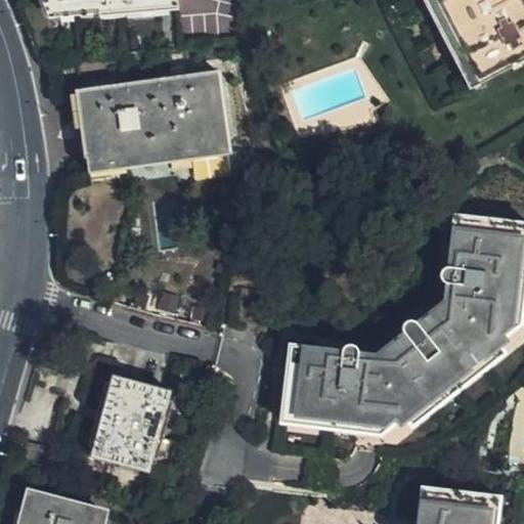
[(42,0),(44,12),(174,2),(174,0),(42,0)]
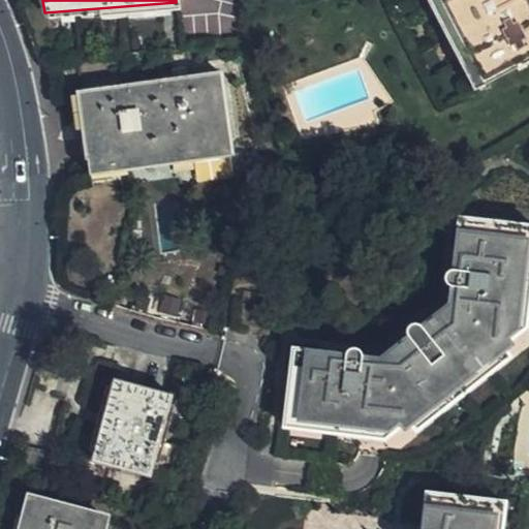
[(528,62),(528,0),(441,0),(486,85),(528,62)]
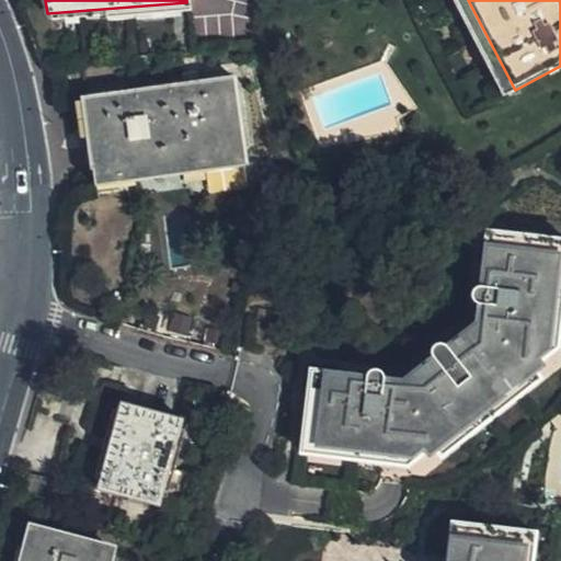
[(245,162),(233,76),(83,96),(95,183),(245,162)]
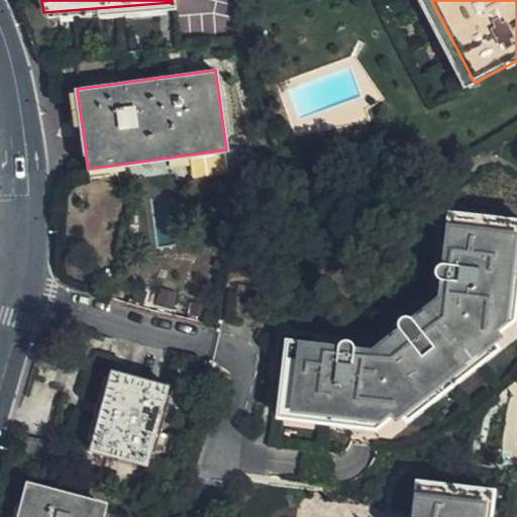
[(170,195),(152,198),(162,243),(178,240),(170,195)]
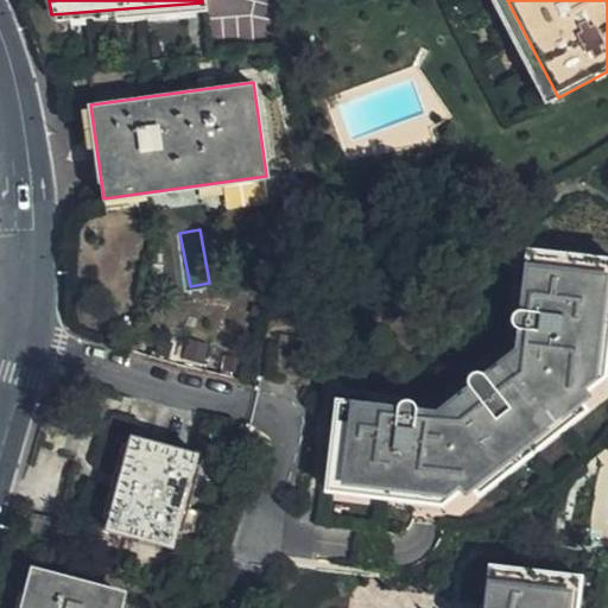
[(586,378),(599,263),(524,253),(513,353),(517,356),(500,369),(496,366),(456,398),(461,403),(438,420),(435,415),(335,404),(327,475),(444,489),(458,477),(464,485),(572,399),(567,392),(586,378)]
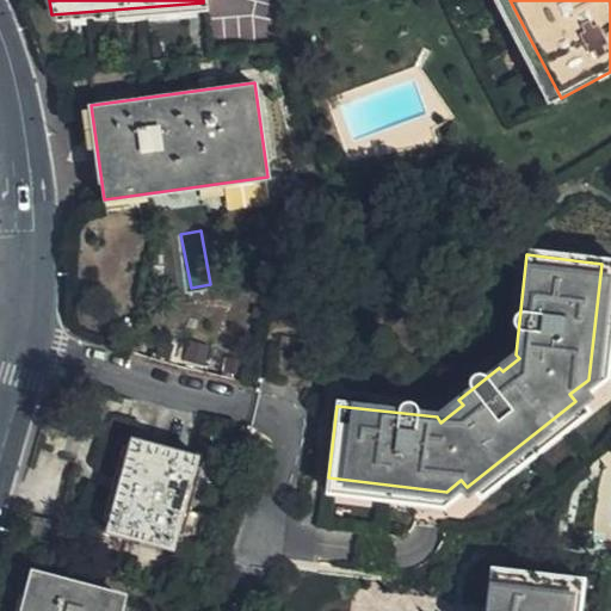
[(610,308),(610,264),(602,264),(588,380),(569,394),(575,401),(603,378),(610,308)]
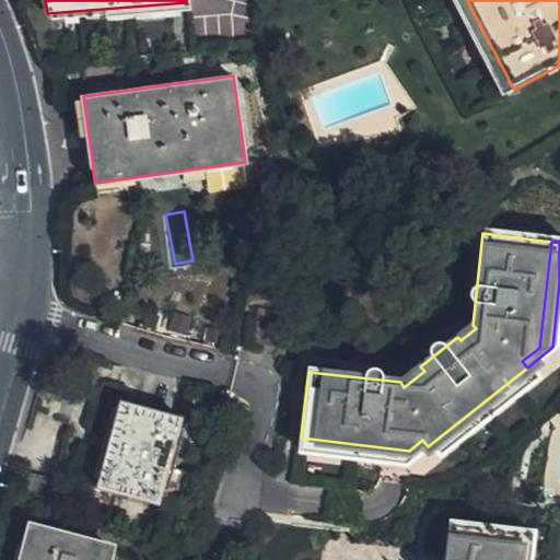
[(476,328),(473,325),(457,337),(461,340),(476,328)]
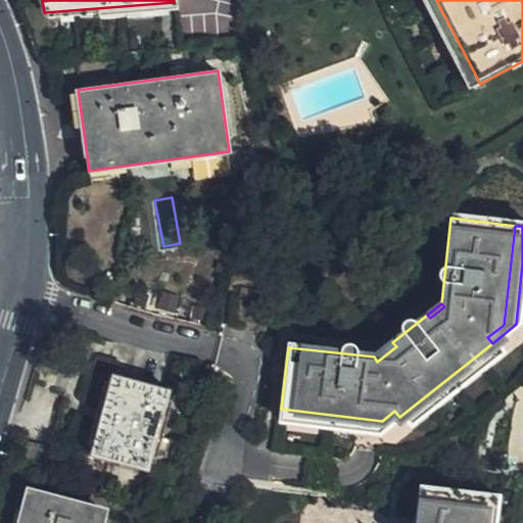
[(396,346),(392,342),(374,357),(377,362),(396,346)]
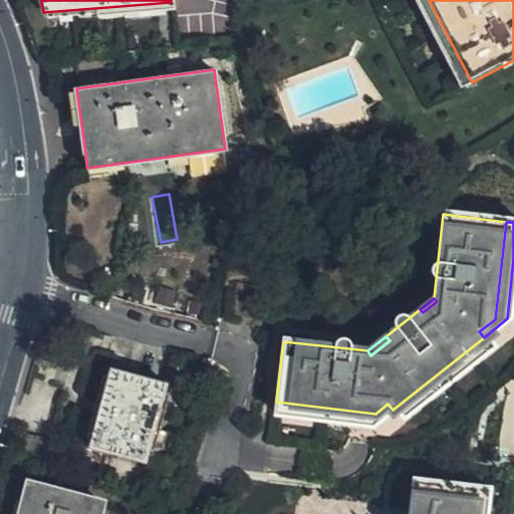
[(493,347),(484,337),(393,410),(402,421),(493,347)]
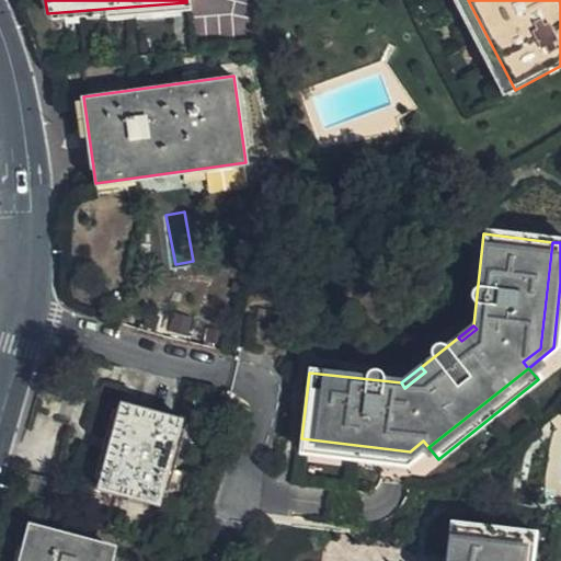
[(158,503),(181,420),(121,403),(98,488),(158,503)]
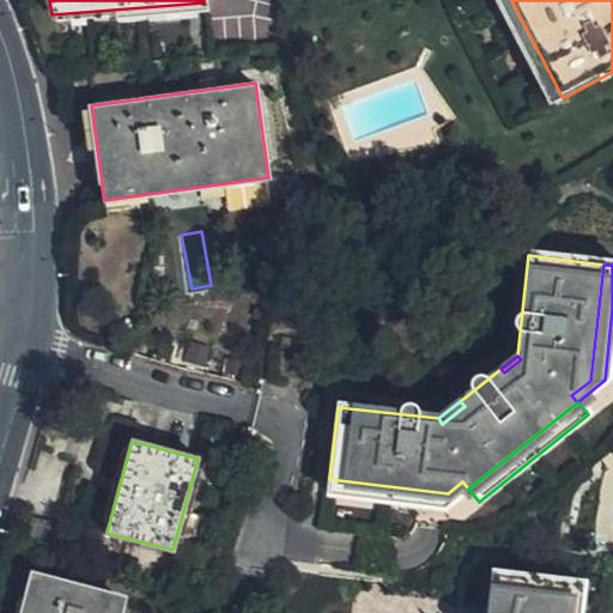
[(442,509),(468,489),(462,481),(448,493),(329,479),(327,496),(442,509)]
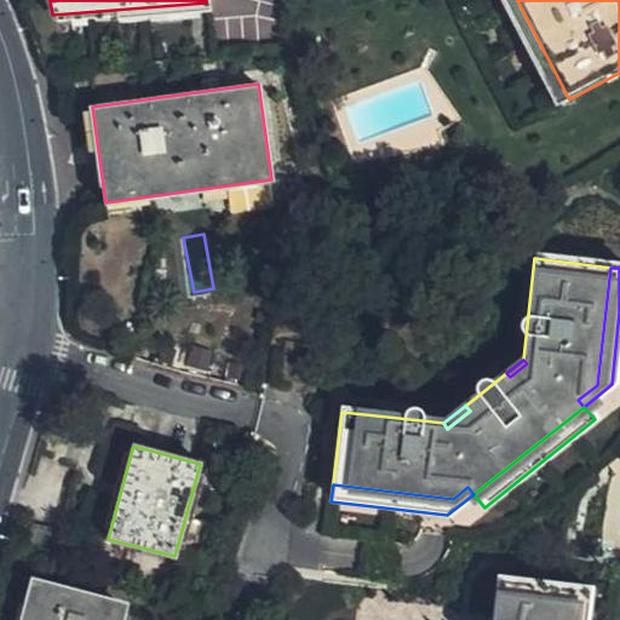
[(558,619),(563,584),(488,575),(482,619),(558,619)]
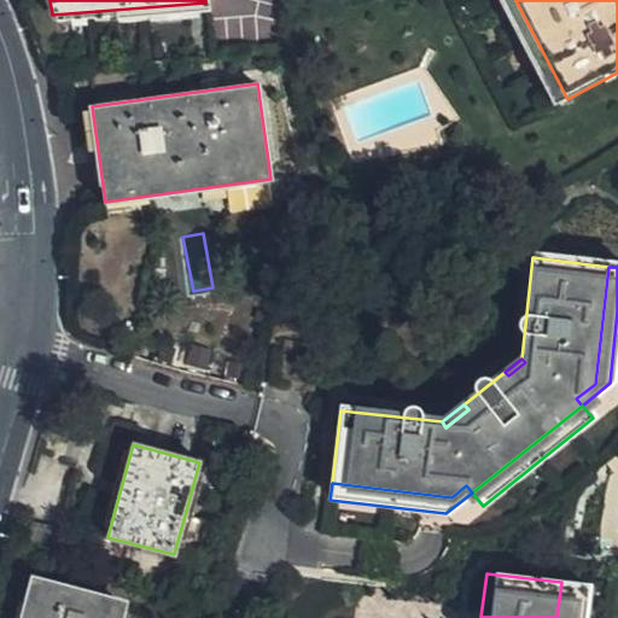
[(572,617),(577,583),(561,582),(557,617),(572,617)]
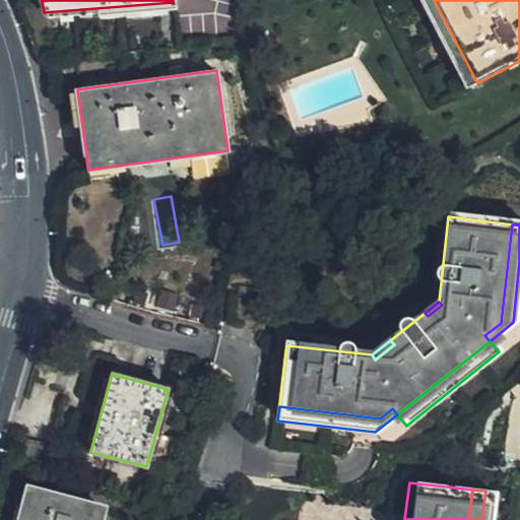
[(101,519),(104,511),(29,492),(21,519),(101,519)]
